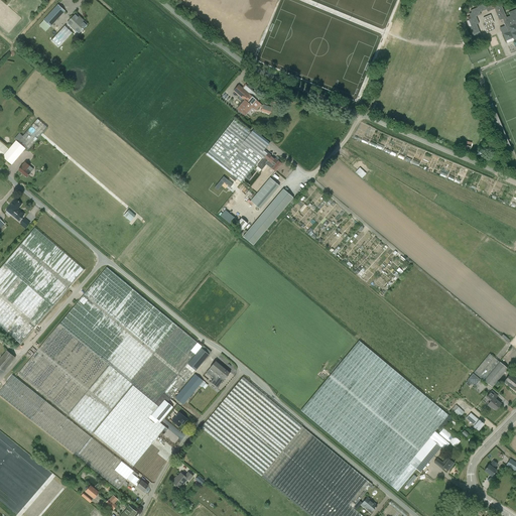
[(479,32),(478,29),(476,24),(479,23),(476,17),(480,15),(480,12),(486,10),(487,12),(494,9),(499,21),(502,19),(507,32),(502,34),(505,41),(512,38),(513,40),(515,39),(515,10),(508,12),(510,16),(506,17),(500,4),(493,6),(491,2),(484,5),(483,2),(476,5),(477,7),(470,10),(471,13),(469,14),(471,18),(468,19),(471,26),(469,27),(472,34),(479,32)]
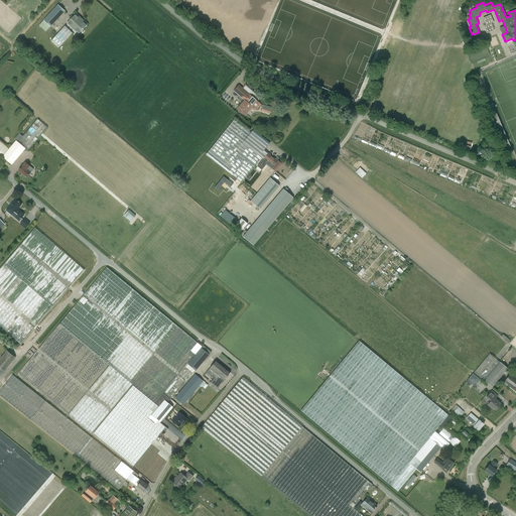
[(50,27),(66,11),(57,5),(43,20),(40,23),(44,27),(47,24),(50,27)]
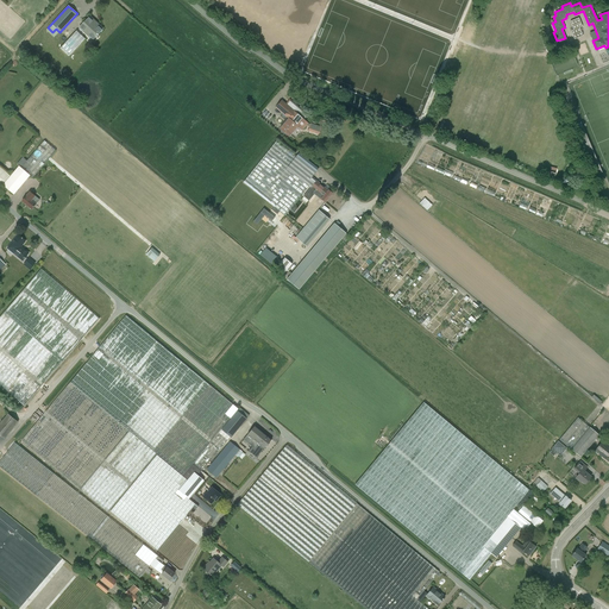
[(90,17),(79,29),(93,41),(104,29),(90,17)]
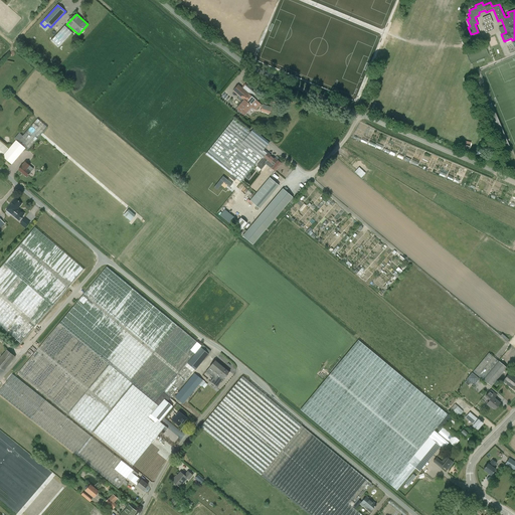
[(490,15),(483,18),(485,25),(483,25),(486,32),(493,30),(490,23),(493,22),(490,15)]
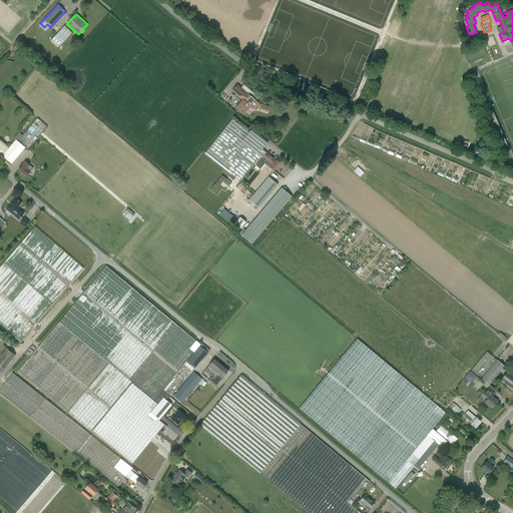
[(56,52),(73,33),(64,25),(48,44),(56,52)]
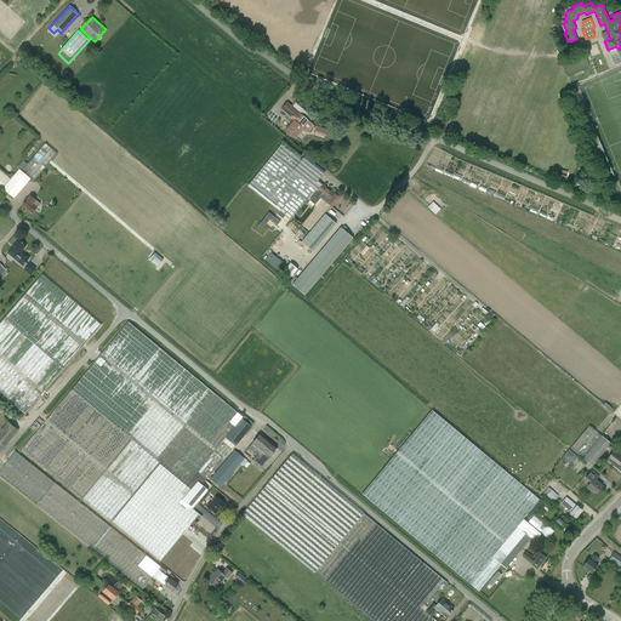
[(314,125),(286,103),(281,109),(295,121),(286,131),(295,138),(303,129),(308,132),(314,125)]
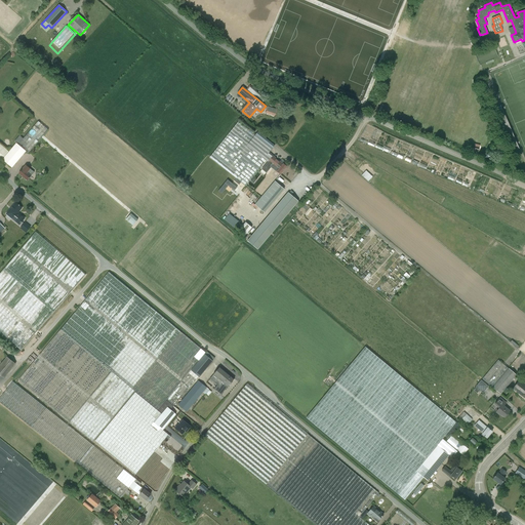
[(12,167),(26,152),(53,174),(37,194),(76,227),(99,247),(131,210),(125,205),(155,169),(74,101),(48,130),(38,121),(17,145),(16,144),(9,152),(0,144),(0,162),(2,160),(12,167)]
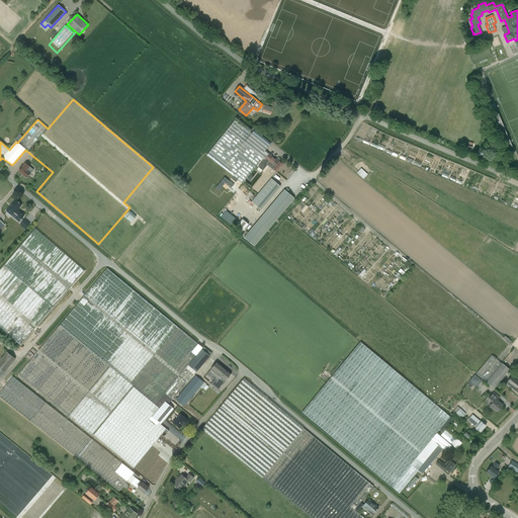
[(269,146),(271,144),(254,131),(252,133),(236,119),(207,155),(206,155),(242,183),(262,160),(263,161),(268,155),(269,154),(265,151),(269,146)]
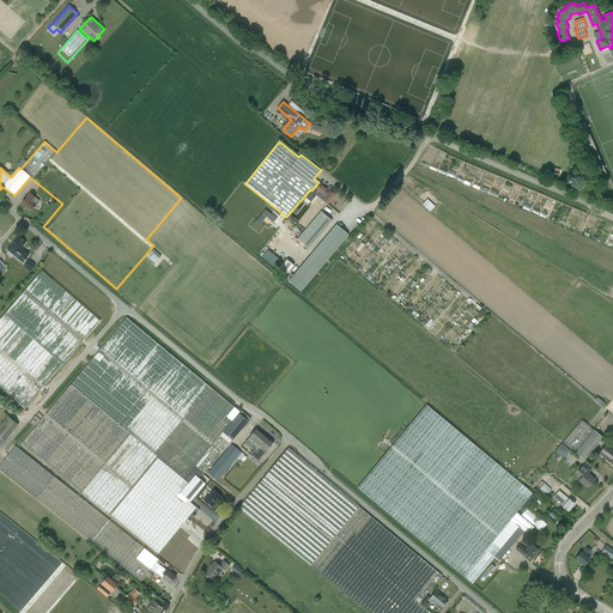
[(317,183),(311,190),(305,198),(310,202),(316,195),(315,194),(319,190),(326,196),(323,200),(327,204),(334,195),(331,192),(329,193),(317,183)]
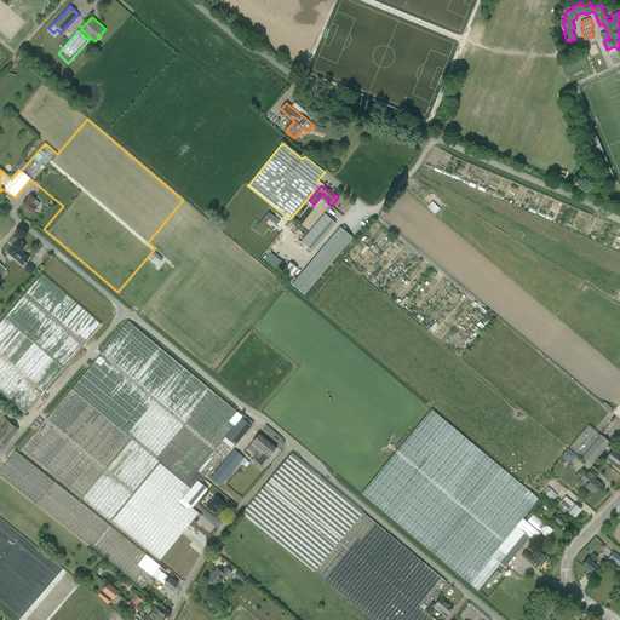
[(32,213),(40,204),(30,195),(22,205),(32,213)]
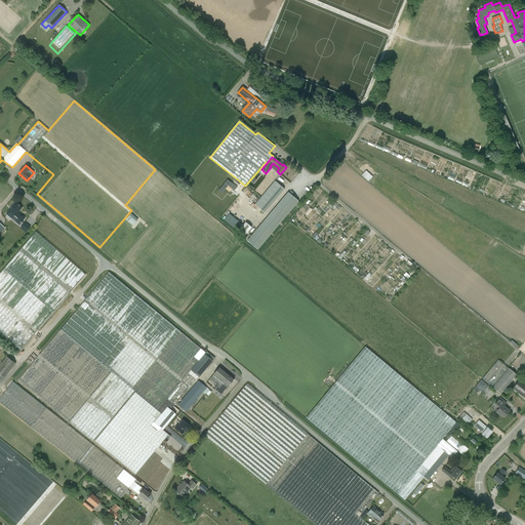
[(362,174),(368,182),(373,176),(367,170),(362,174)]
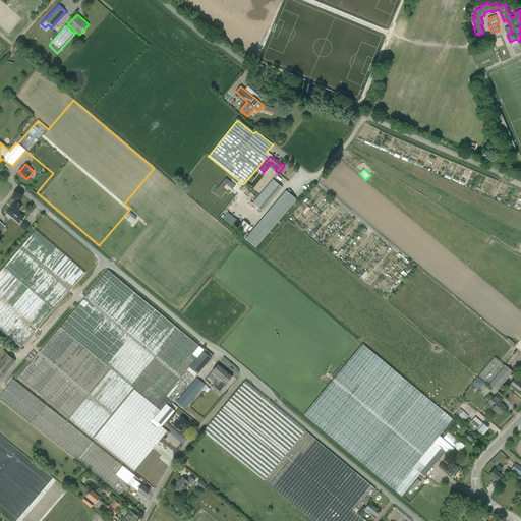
[(233,188),(235,186),(226,178),(217,189),(220,192),(226,184),(230,187),(231,186),(233,188)]
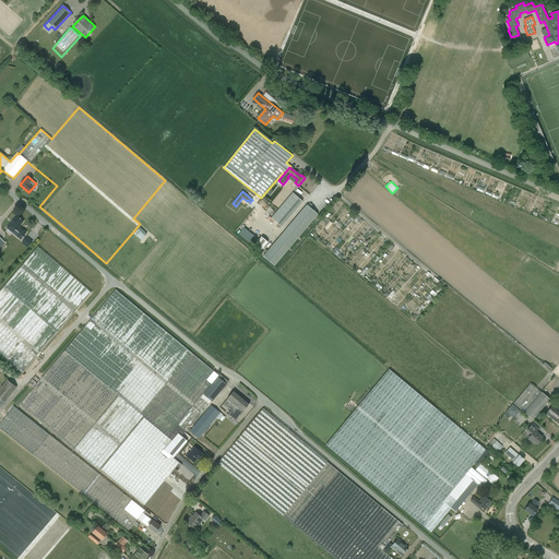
[(293,193),(272,218),(282,227),(302,202),(293,193)]
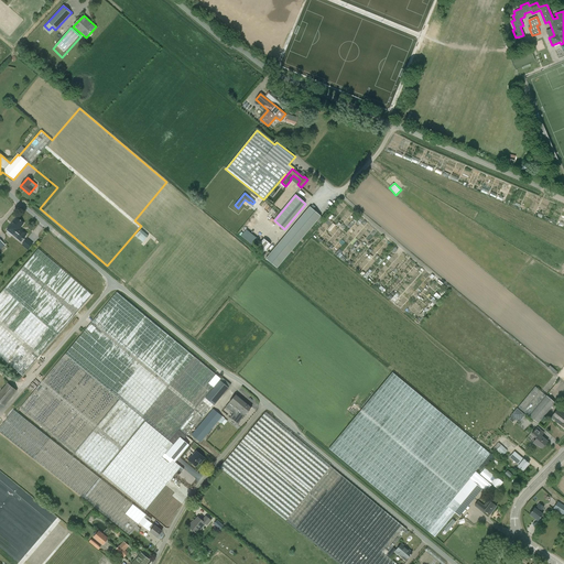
[(310,207),(266,258),(278,268),(321,216),(310,207)]
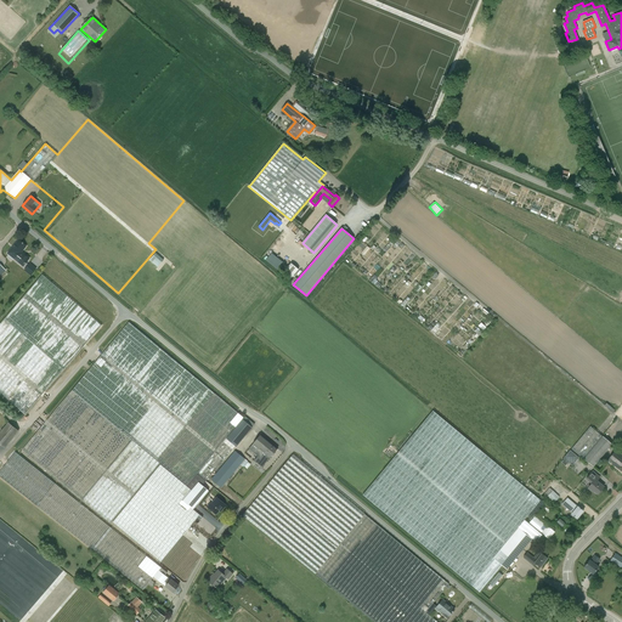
[(21,252),(26,247),(18,241),(7,253),(23,266),(29,259),(21,252)]
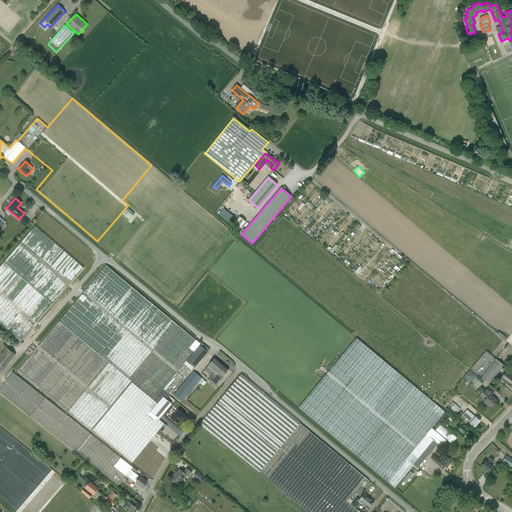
[(124,214),(131,220),(136,214),(129,208),(124,214)]
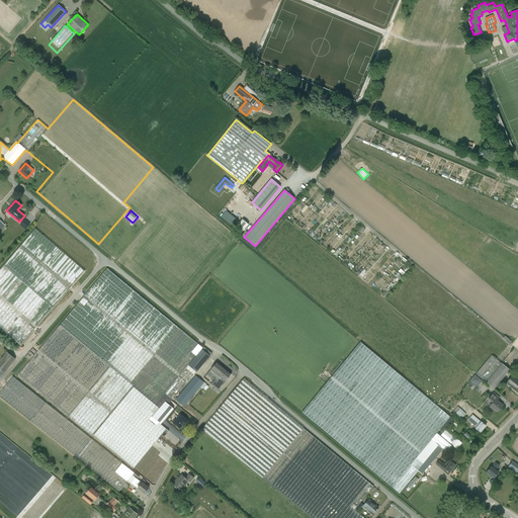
[(227,211),(222,217),(233,226),(237,220),(227,211)]
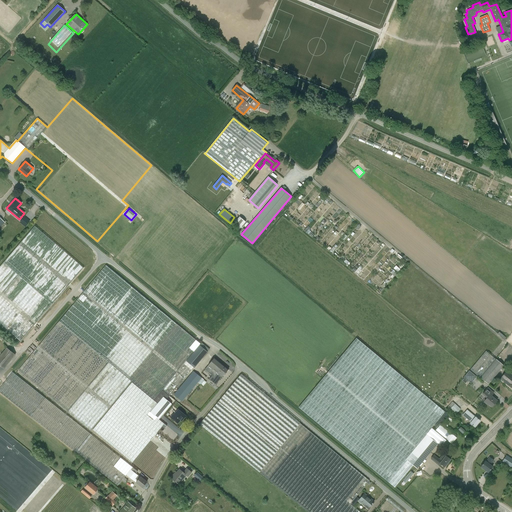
[(19,222),(25,227),(30,221),(24,217),(19,222)]
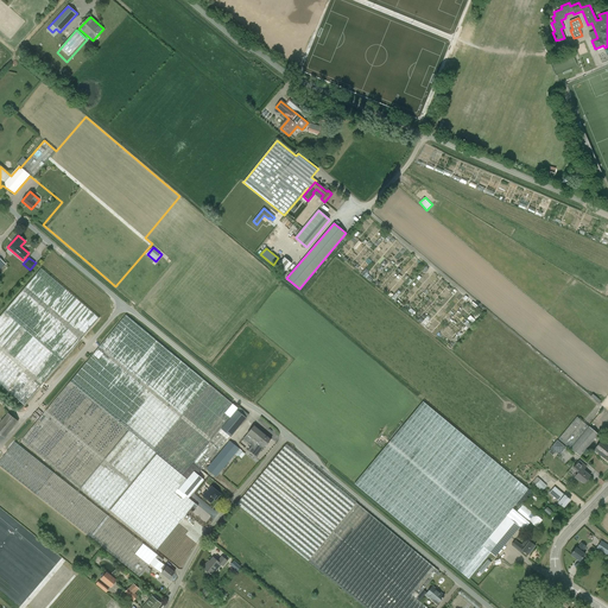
[(274,268),(282,274),(291,264),(284,258),(274,268)]
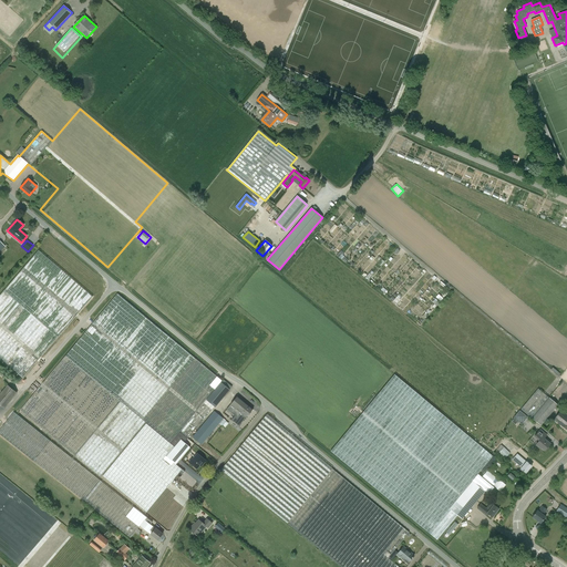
[(39,250),(0,295),(0,358),(23,378),(93,297),(39,250)]
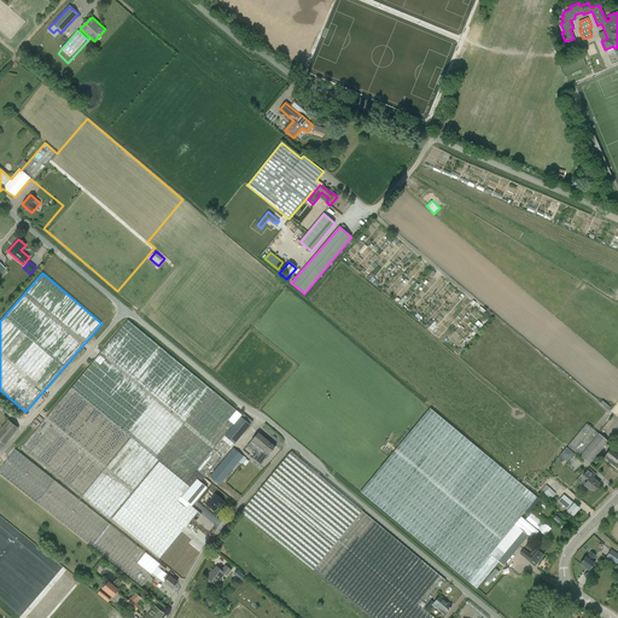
[(250,425),(240,418),(242,415),(128,320),(22,448),(62,481),(109,519),(158,459),(185,482),(196,470),(204,477),(233,443),(234,444),(250,425)]
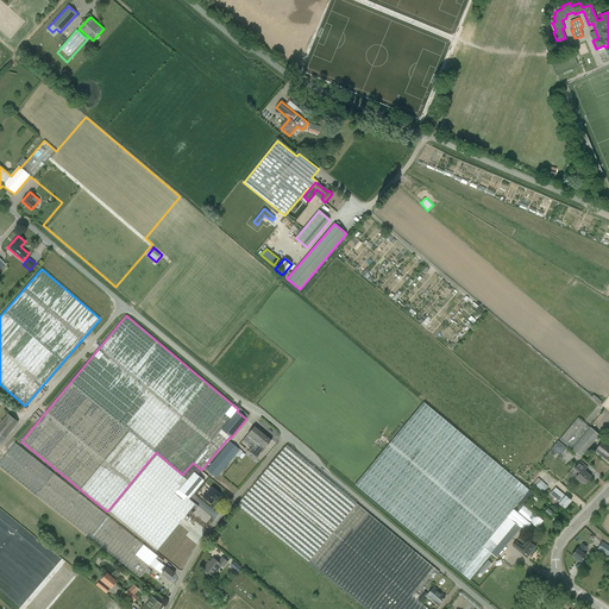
[(355,484),(469,581),(491,553),(496,558),(520,528),(507,516),(529,490),(424,402),(355,484)]
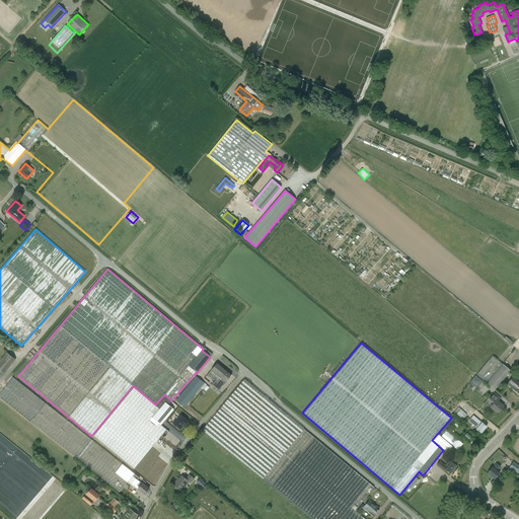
[(0,370),(3,374),(4,373),(15,360),(6,353),(0,361),(0,370)]
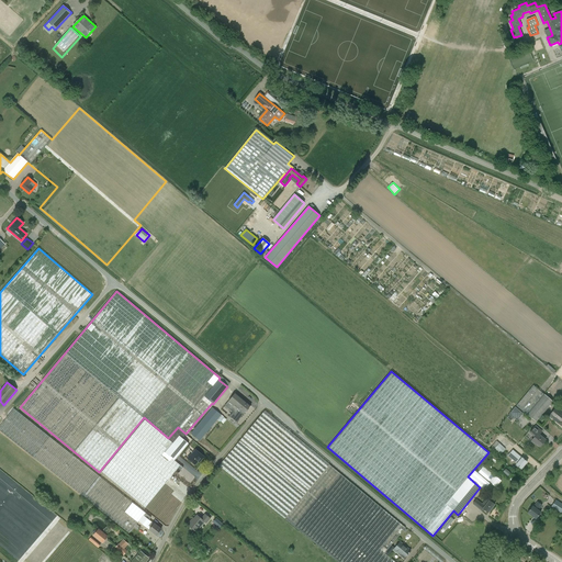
[(517,405),(528,415),(536,422),(553,402),(534,385),(517,405)]
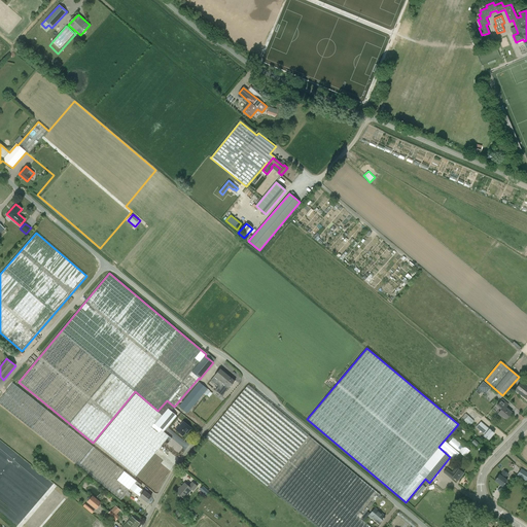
[(229,388),(235,381),(220,369),(210,381),(219,388),(219,389),(224,393),(229,388)]
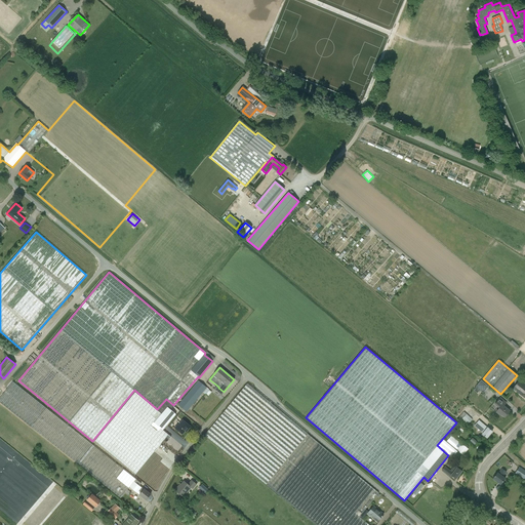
[(471,384),(479,390),(484,384),(476,377),(471,384)]
